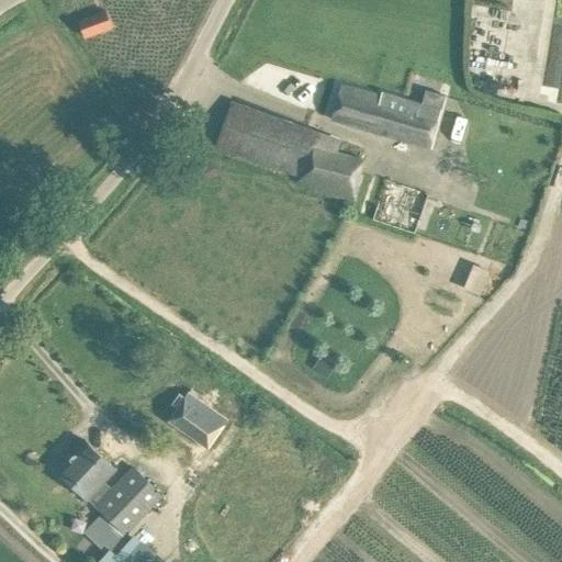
[(79,21),(85,36),(112,26),(107,11),(79,21)]
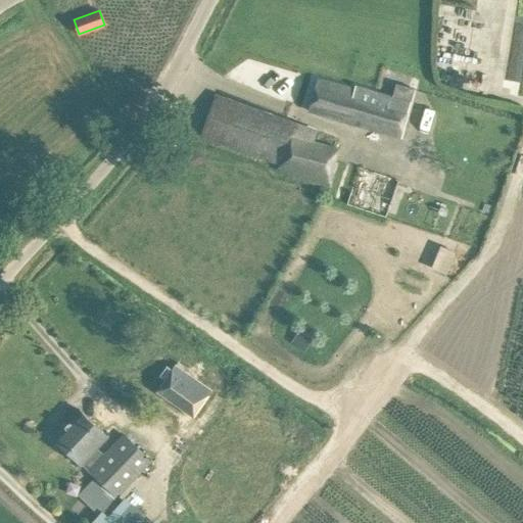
[(308,110),(328,116),(400,137),(414,89),(396,84),(393,97),(355,86),(354,90),(318,79),(308,110)]
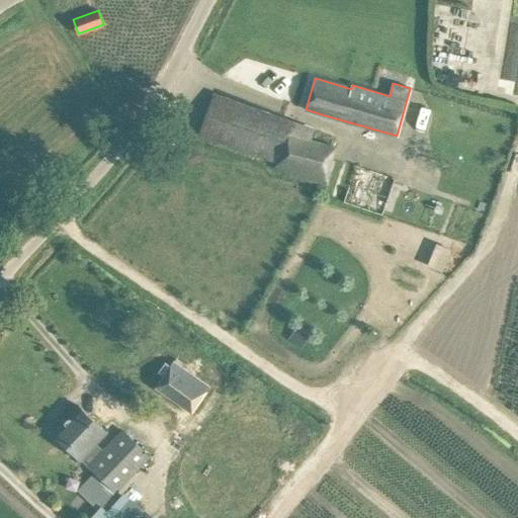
[(277,166),(330,183),(337,161),(333,160),(337,145),(313,138),(317,126),(234,100),(214,94),(200,135),(220,142),(279,160),(277,166)]
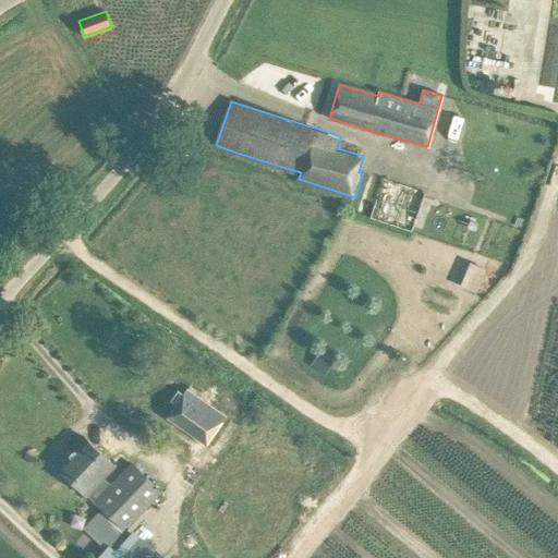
[(428,191),(384,177),(381,183),(374,206),(370,219),(414,233),(428,191)]
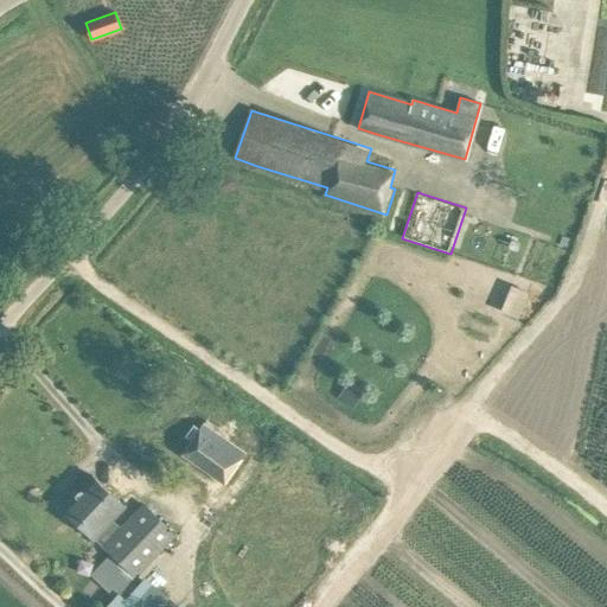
[(522,315),(534,288),(518,282),(506,310),(522,315)]
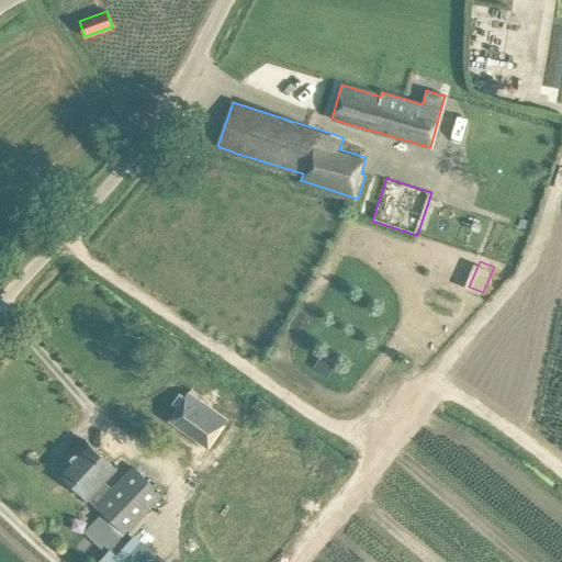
[(202,457),(225,425),(184,396),(167,420),(197,442),(192,449),(202,457)]
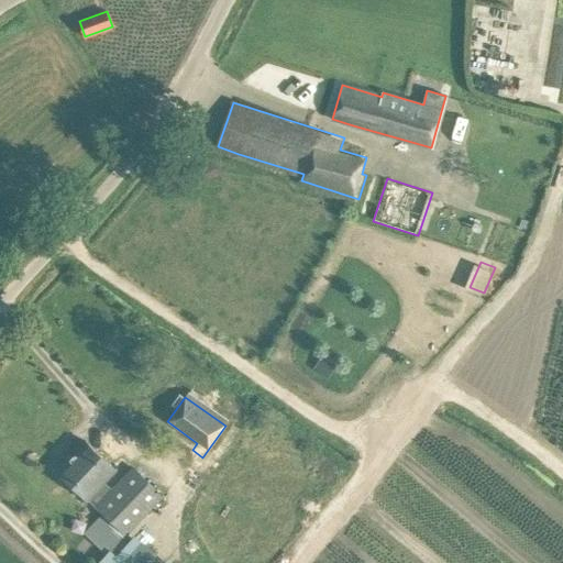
[(112,488),(105,481),(116,468),(103,456),(87,441),(57,473),(74,487),(87,500),(87,499),(124,534),(162,495),(132,467),(112,488)]
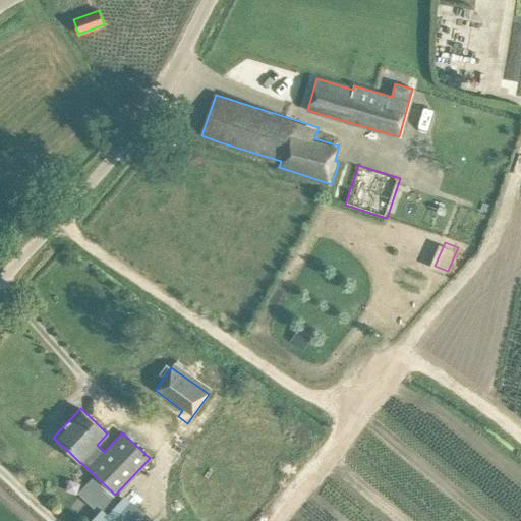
[(178,416),(171,424),(181,432),(187,423),(178,416)]
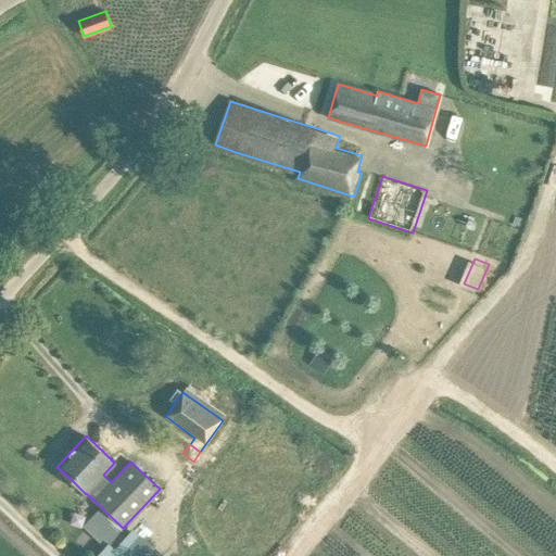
[(102,555),(154,555),(100,508),(86,525),(111,547),(102,555)]
